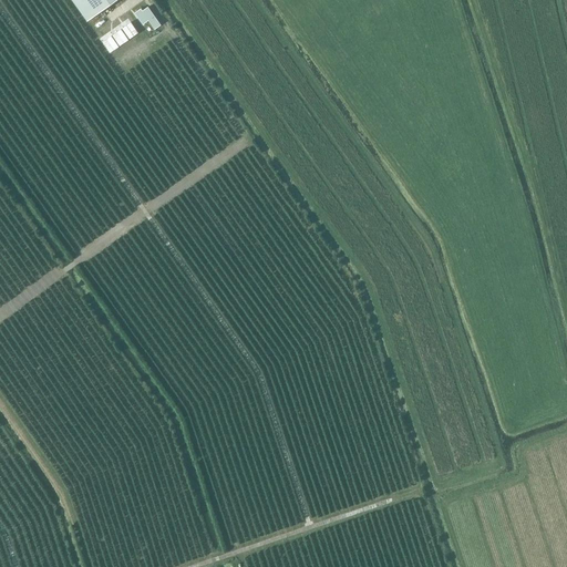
[(117,0),(71,0),(86,22),(117,0)]
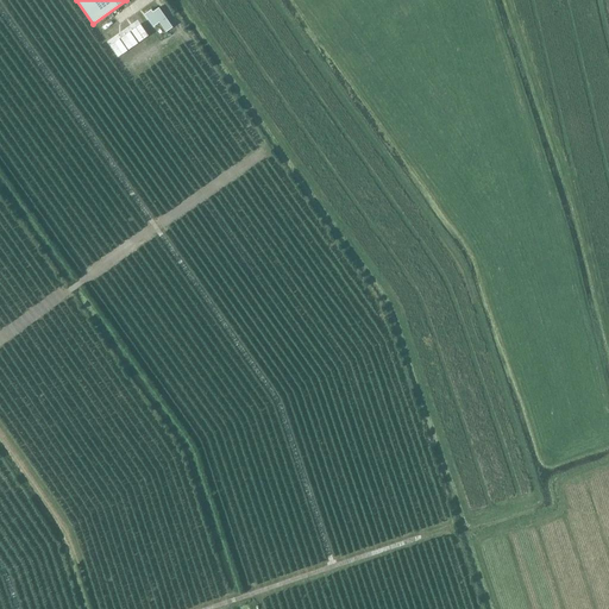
[(151,8),(145,13),(154,25),(159,22),(167,31),(173,26),(158,7),(152,11),(151,8)]
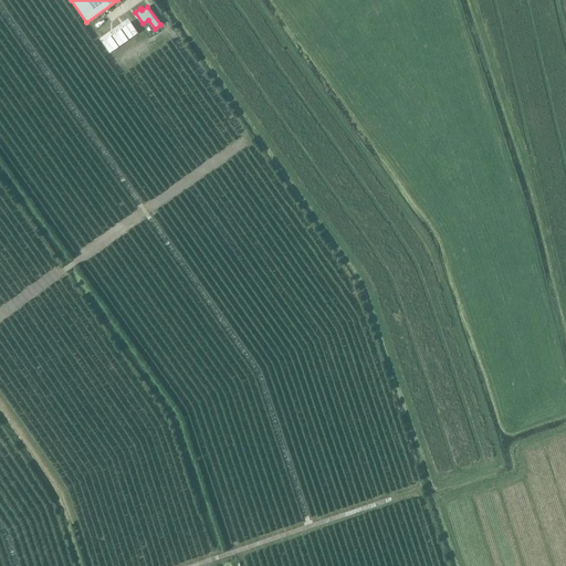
[(130,23),(122,29),(129,40),(138,33),(130,23)]
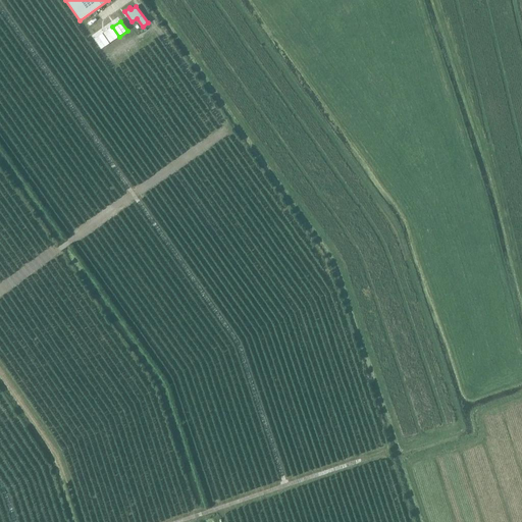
[(111,28),(103,33),(110,43),(118,38),(111,28)]
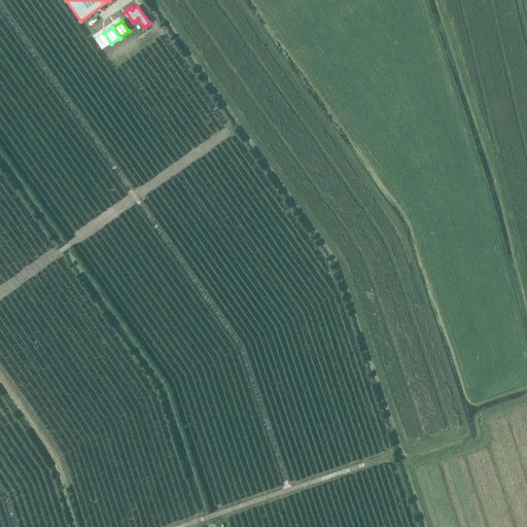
[(103,34),(95,39),(102,49),(110,44),(103,34)]
